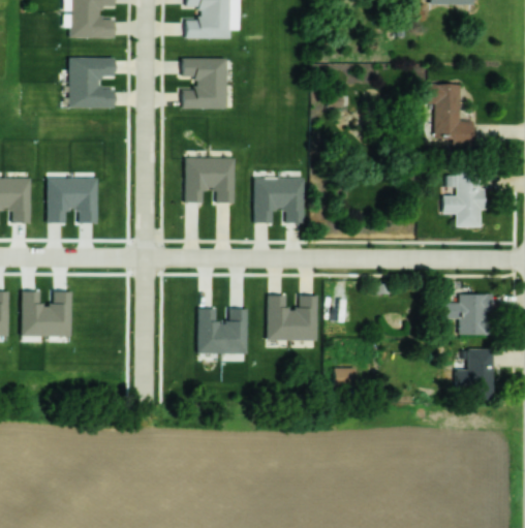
[(114,0),(71,0),(71,14),(64,14),(64,27),(70,27),(70,37),(114,37),(115,20),(101,20),(101,6),(115,6),(114,0)]
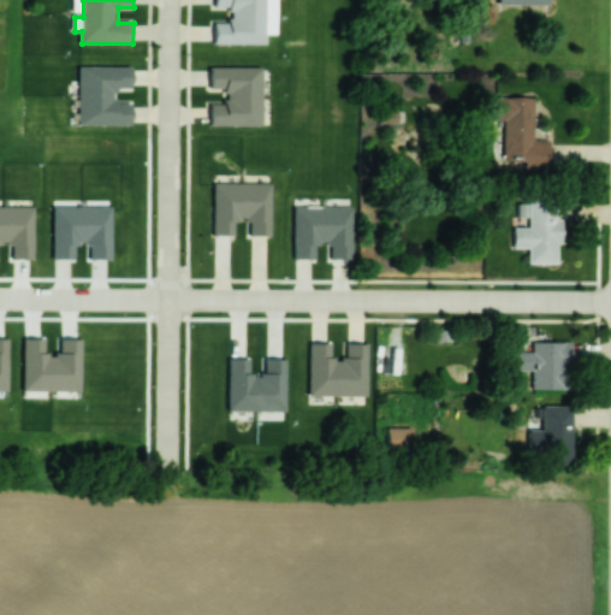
[(268,45),(268,34),(279,34),(278,0),(217,0),(217,9),(235,9),(235,23),(217,22),(217,45),(268,45)]
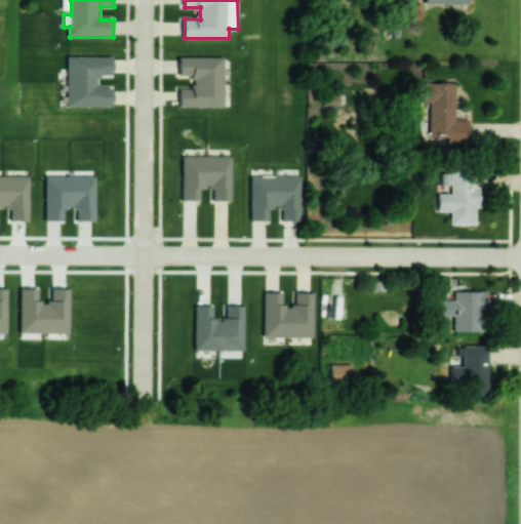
[(113,107),(114,89),(101,89),(101,75),(114,75),(114,57),(70,56),(69,107),(113,107)]
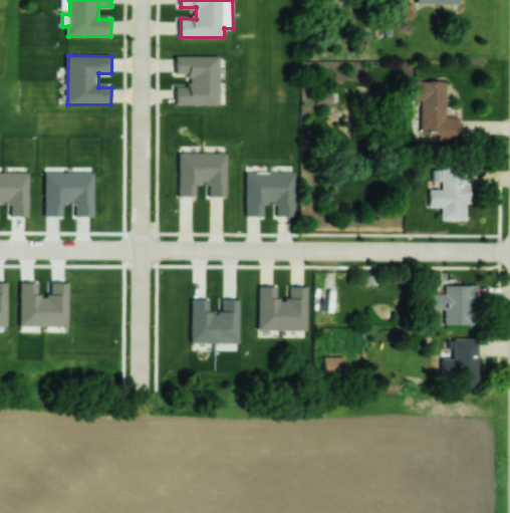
[(221,105),(221,56),(177,56),(177,74),(190,74),(190,87),(177,87),(177,105),(221,105)]
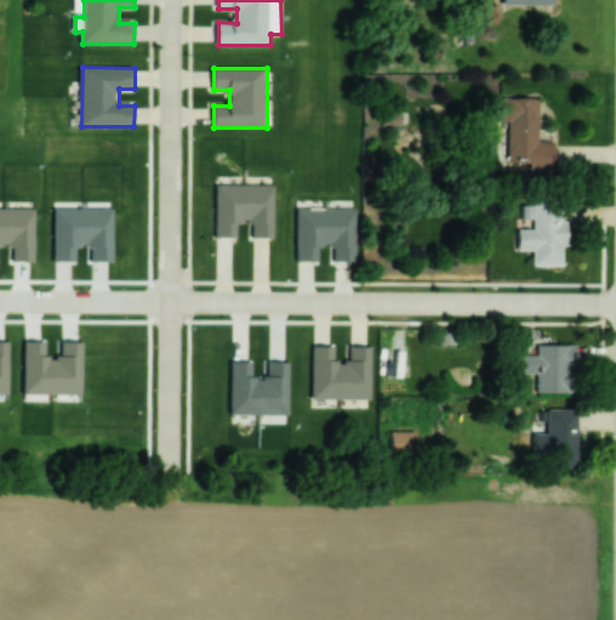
[(511,123),(509,163),(531,163),(531,174),(555,175),(557,142),(540,141),(541,100),(500,98),(500,121),(511,123)]
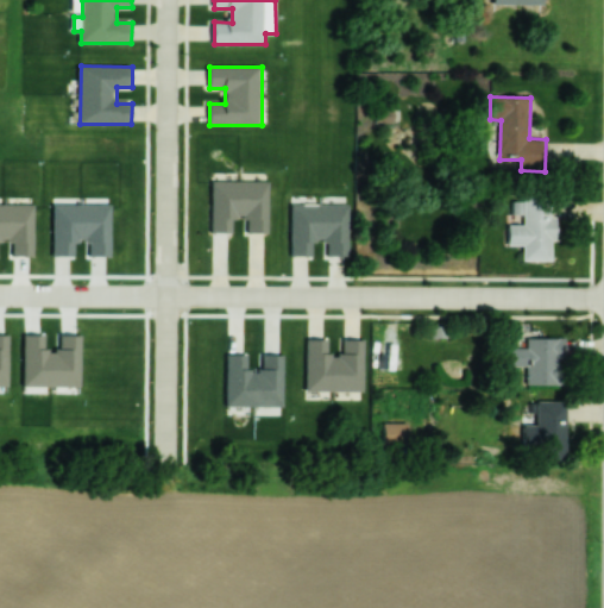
[(396,124),(395,108),(378,110),(379,124),(396,124)]
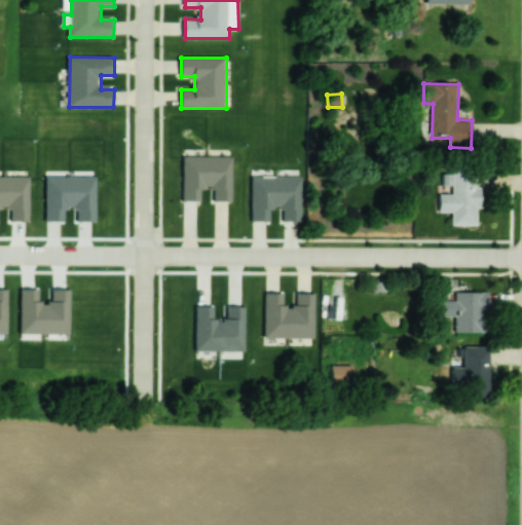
[(184,201),(202,201),(202,188),(214,188),(213,201),(234,202),(234,157),(184,156),(184,201)]
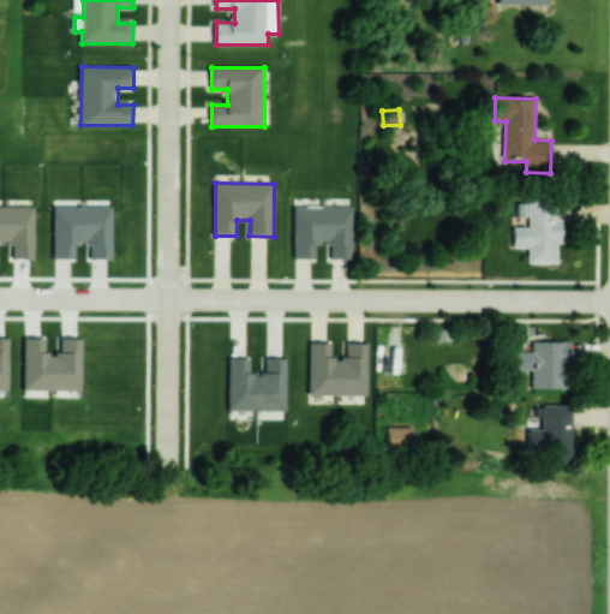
[(530,263),(561,264),(561,219),(557,219),(557,204),(520,204),(519,218),(531,218),(530,227),(514,227),(514,249),(530,249),(530,263)]
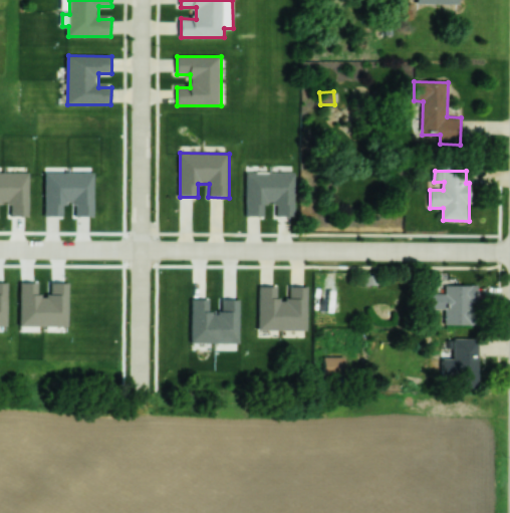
[(30,174),(0,173),(0,203),(11,204),(10,217),(29,217),(30,174)]
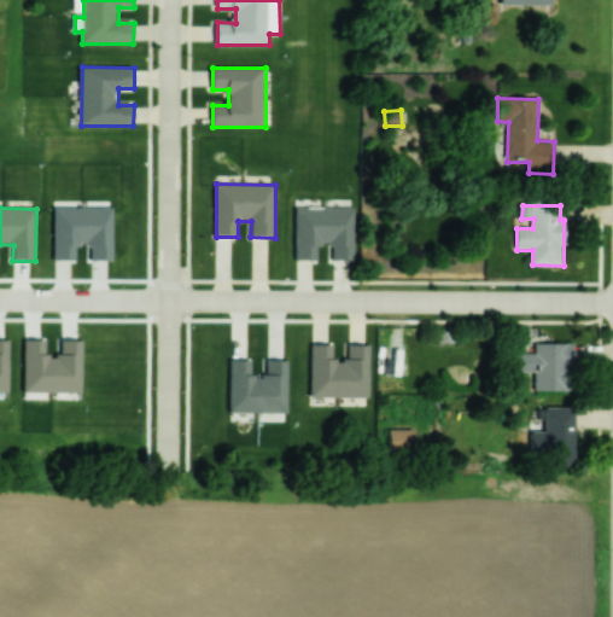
[(56,261),(77,261),(77,245),(92,246),(92,261),(114,261),(115,209),(56,208),(56,261)]
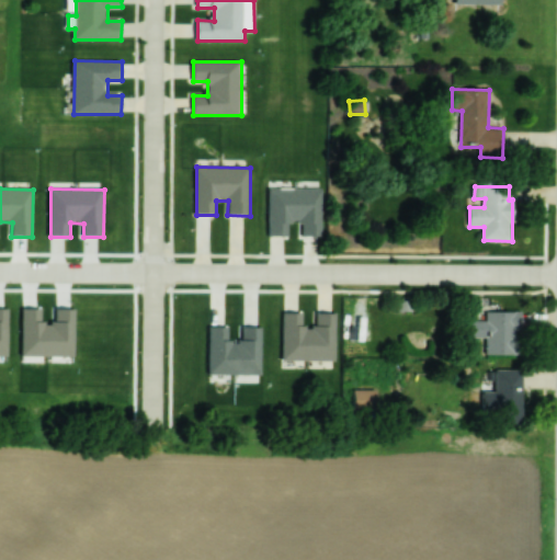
[(322,237),(322,190),(270,190),(270,237),(291,237),(291,223),(303,223),(303,237),(322,237)]
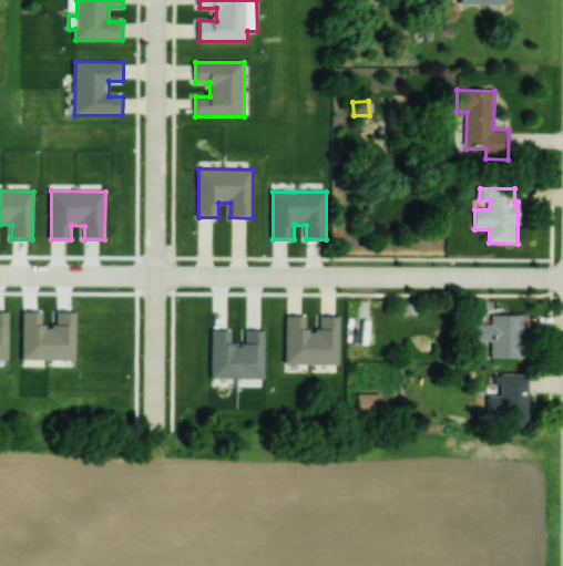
[(0,360),(9,360),(9,312),(0,311),(0,360)]
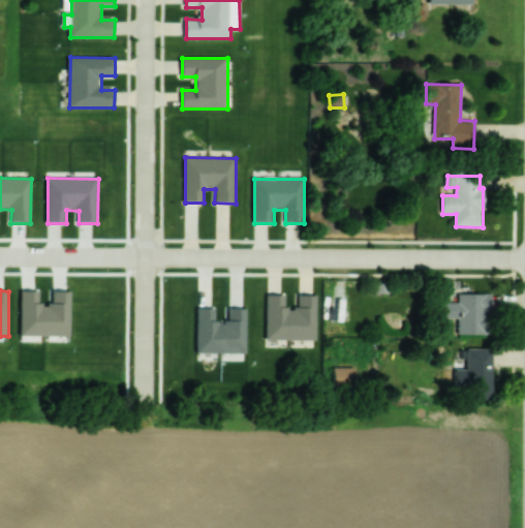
[(71,337),(71,291),(51,291),(51,305),(40,305),(40,291),(22,291),(21,336),(71,337)]
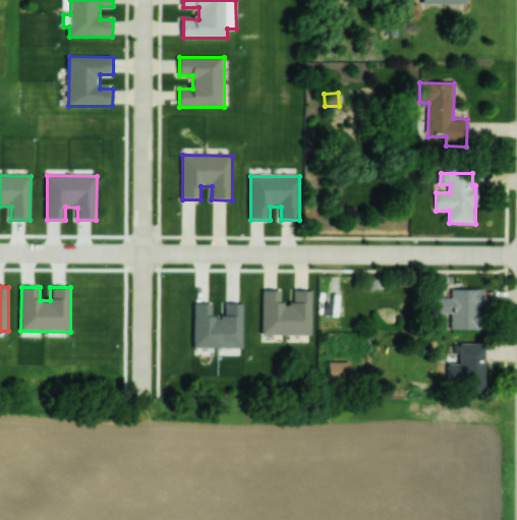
[(453,289),(453,298),(435,298),(435,313),(453,313),(452,329),(483,330),(484,290),(453,289)]
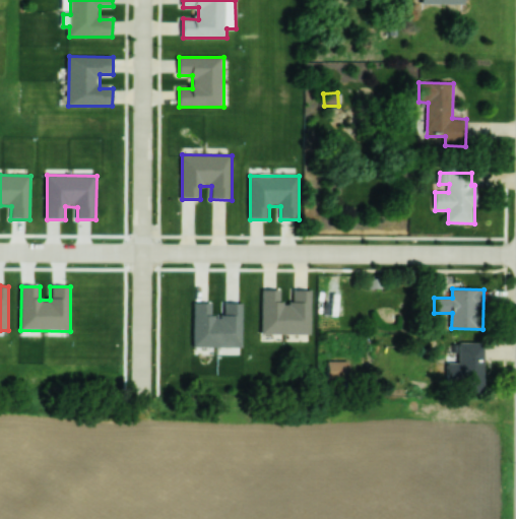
[(312,334),(312,290),(293,290),(293,304),(281,304),(281,289),(263,289),(263,334),(312,334)]
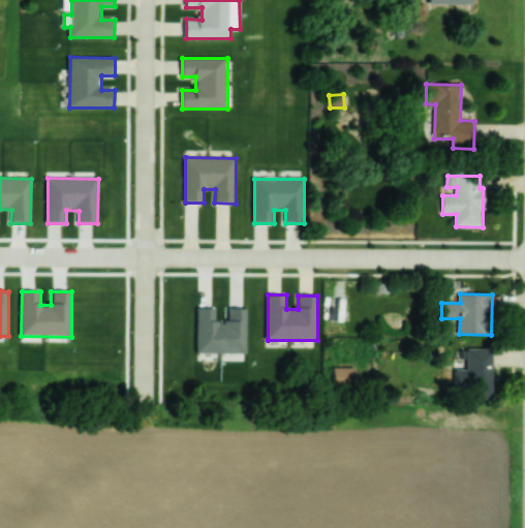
[(248,309),(228,309),(228,320),(217,320),(217,308),(197,308),(198,354),(248,353),(248,309)]
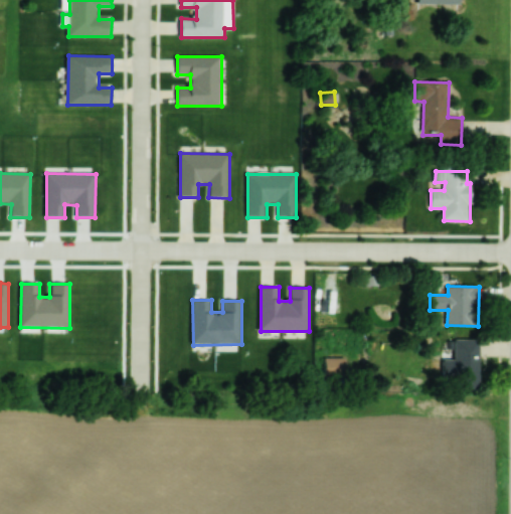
[(457,389),(480,388),(479,339),(456,339),(457,389)]
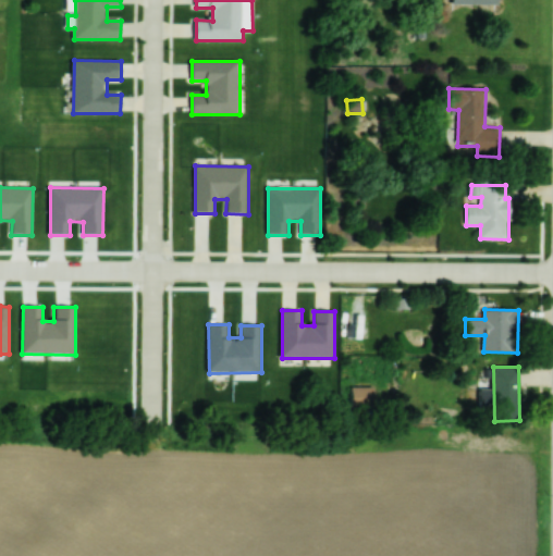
[(376,387),(353,386),(353,407),(375,407),(376,387)]
